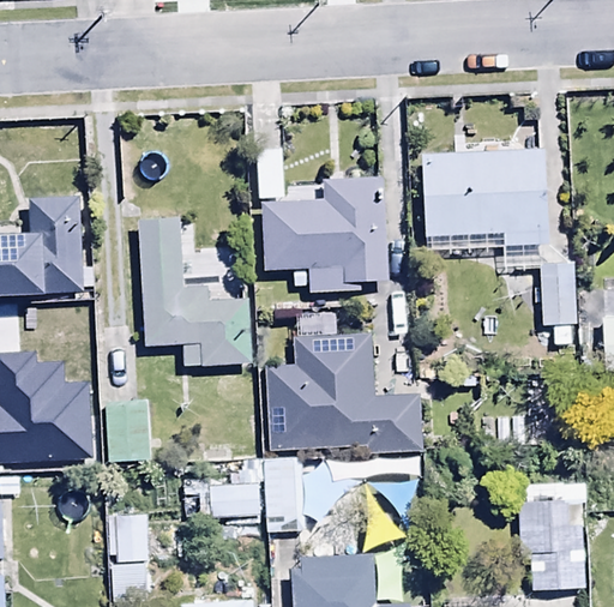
[(545,148),(420,152),(425,252),(488,250),(489,266),(540,265),(542,323),(577,322),(573,226),(548,227),(545,148)]
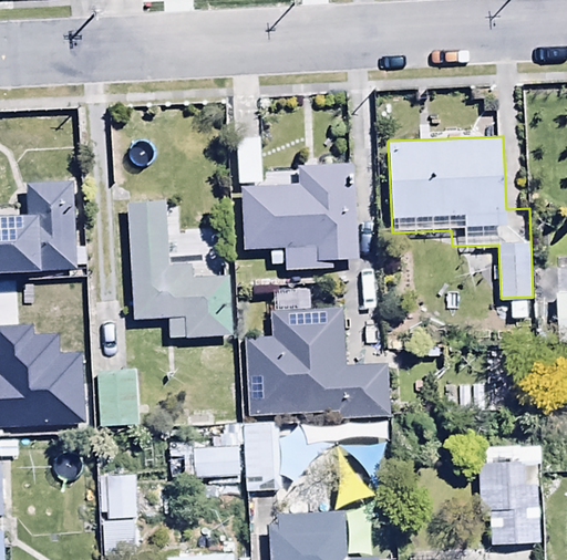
[(358,257),(353,163),(299,165),(299,182),(243,184),(246,249),(287,247),(288,270),(333,268),(332,258),(358,257)]
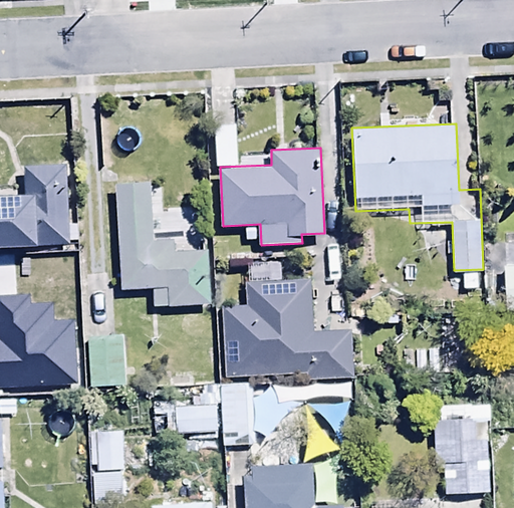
[(0,196),(0,245),(70,245),(68,160),(25,161),(26,196),(0,196)]
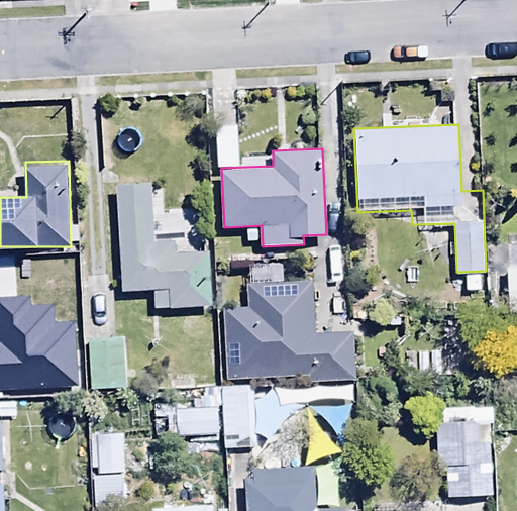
[(117,186),(121,289),(154,288),(156,307),(211,305),(209,250),(174,251),(174,239),(154,240),(153,213),(163,213),(162,184),(117,186)]
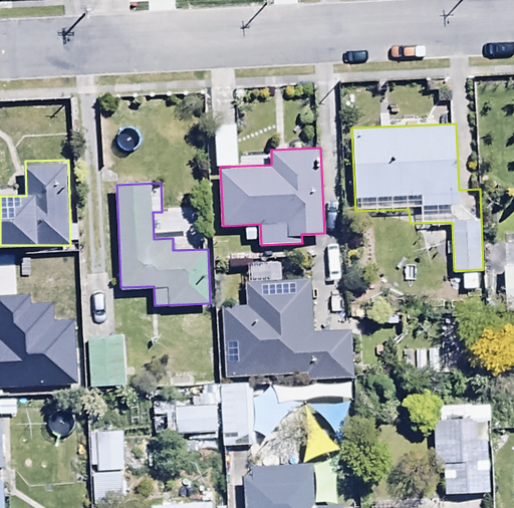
[(311,279),(281,280),(280,260),(245,261),(247,305),(222,306),(225,375),(307,373),(307,378),(352,377),(351,330),(313,331),(311,279)]
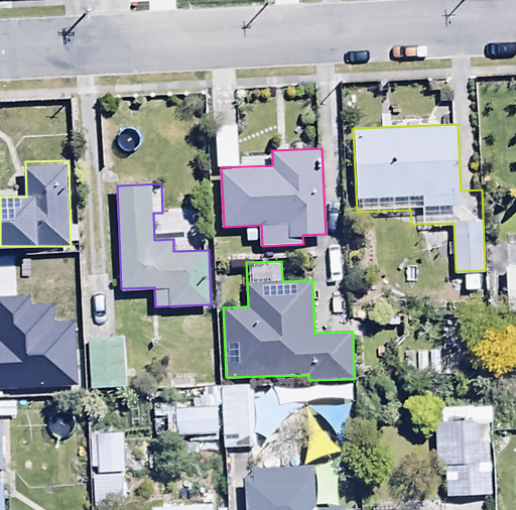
[(124,335),(89,336),(90,388),(126,387),(124,335)]
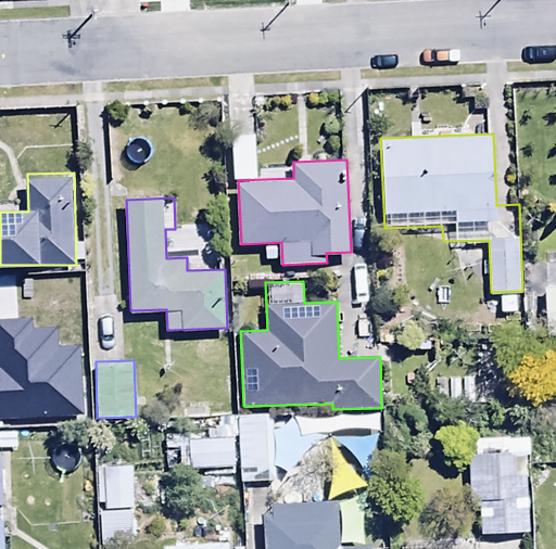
[(272,412),(237,413),(241,482),(275,480),(272,412)]
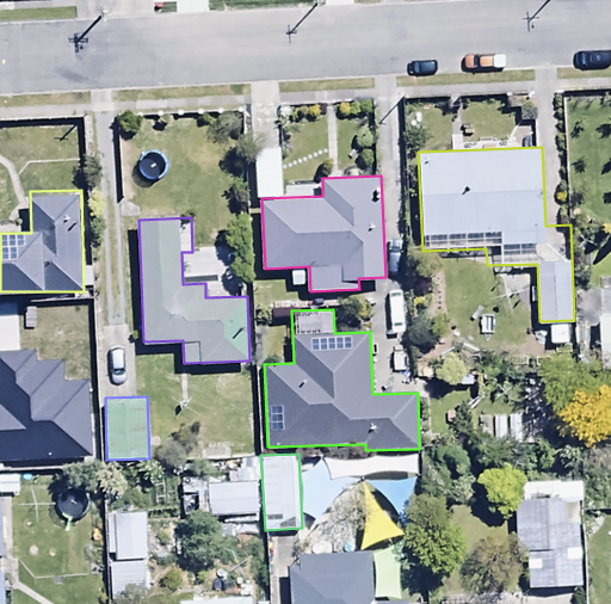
[(198,482),(199,513),(258,511),(257,480),(261,480),(258,456),(241,457),(241,467),(229,468),(229,481),(198,482)]
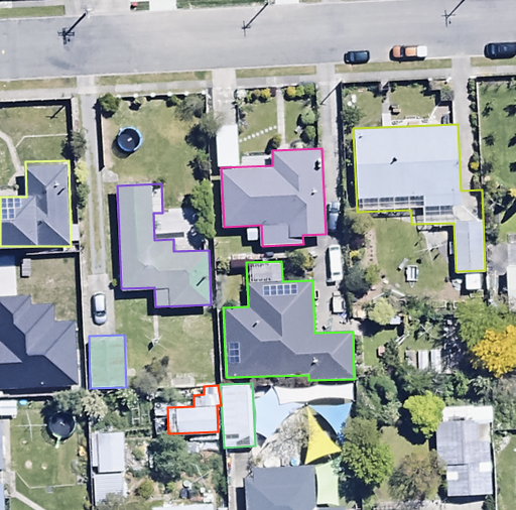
[(491,495),(491,404),(435,404),(435,465),(445,465),(445,495),(491,495)]
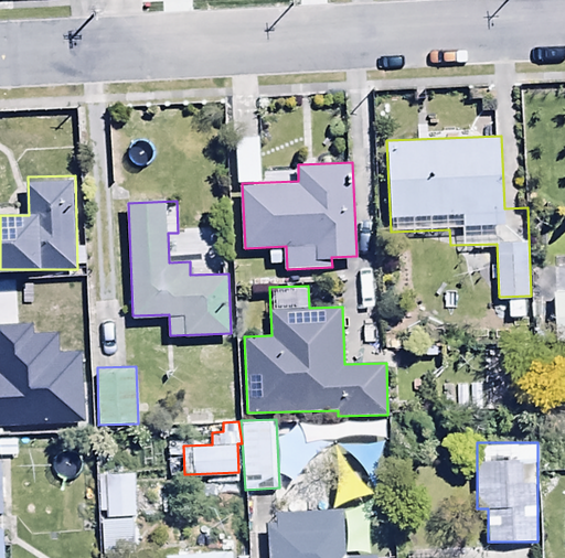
[(137,544),(136,473),(96,474),(97,511),(107,510),(107,519),(102,519),(102,545),(137,544)]
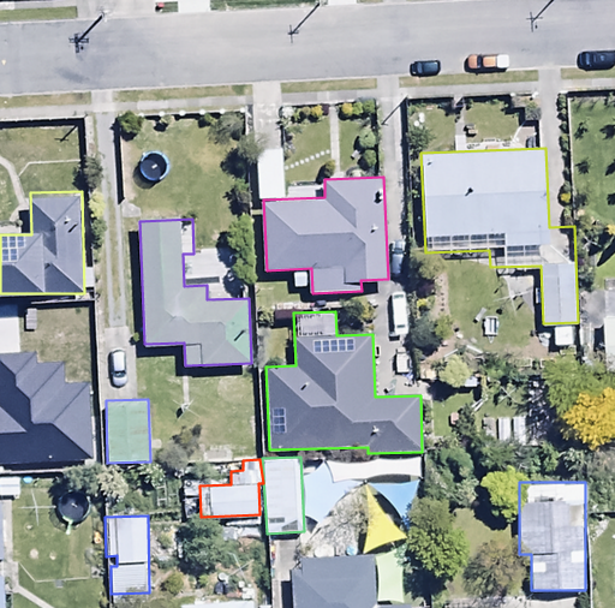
[(428,607),(429,607),(404,607),(402,555),(302,555),(302,568),(290,568),(290,607),(428,607)]
